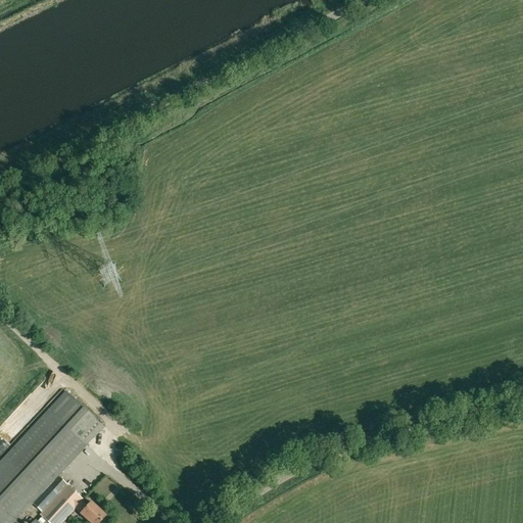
[(101,202),(93,203),(86,205),(87,211),(102,209),(101,202)]
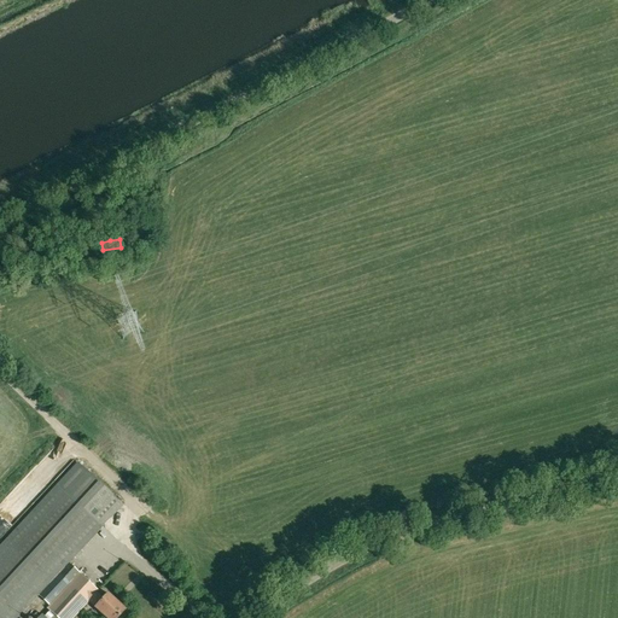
[(77,462),(56,487),(101,526),(122,505),(77,462)]
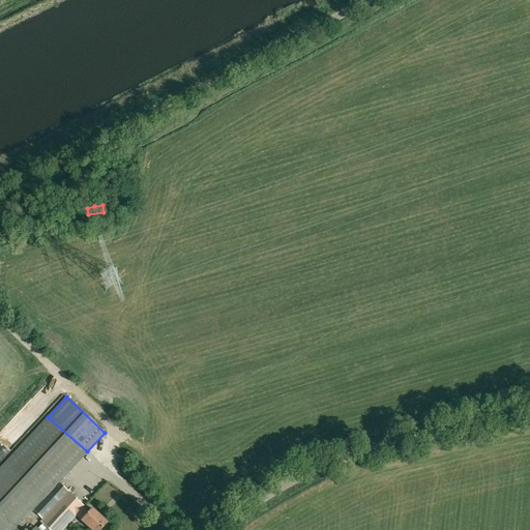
[(48,417),(0,468),(0,529),(13,529),(32,510),(87,451),(48,417)]
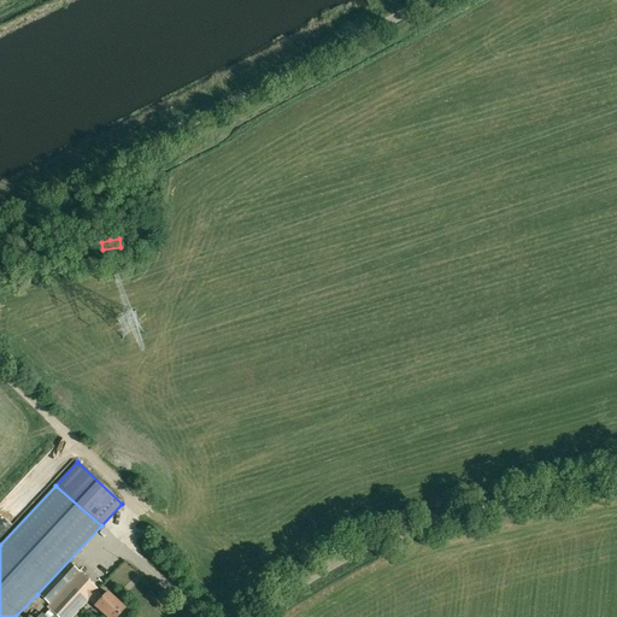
[(57,616),(72,616),(98,589),(69,562),(37,594),(51,605),(48,607),(57,616)]
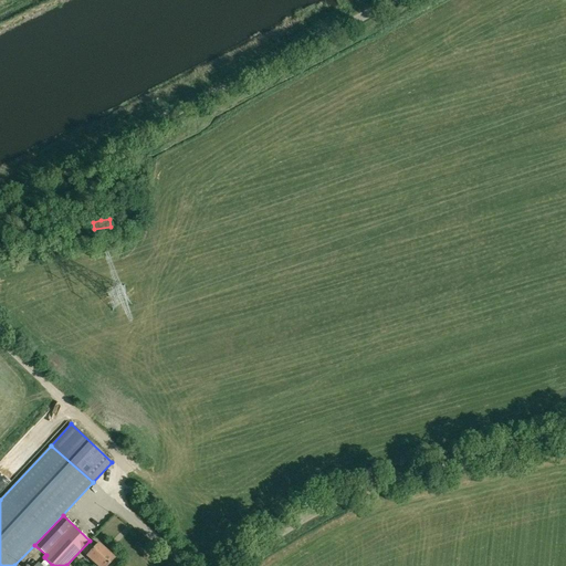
[(90,541),(81,551),(96,565),(107,565),(115,559),(98,544),(96,547),(90,541)]
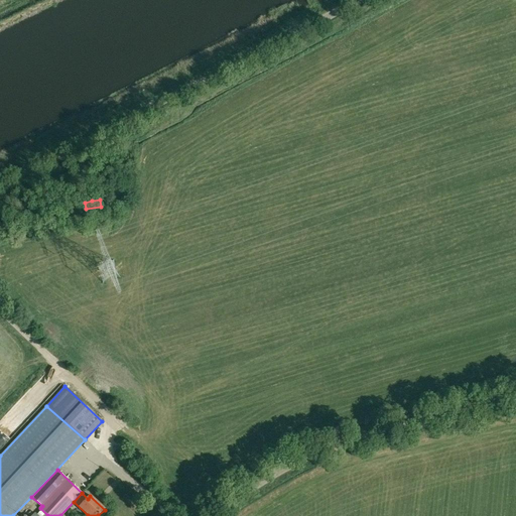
All buildings are outlined.
